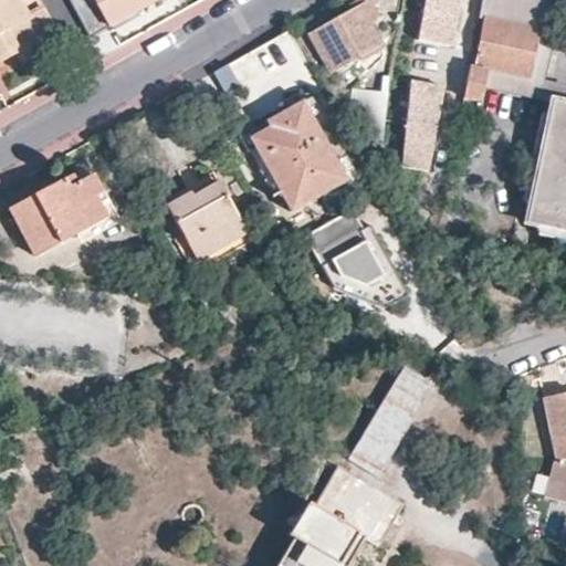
[(0,0),(0,61),(55,32),(37,0),(0,0)]
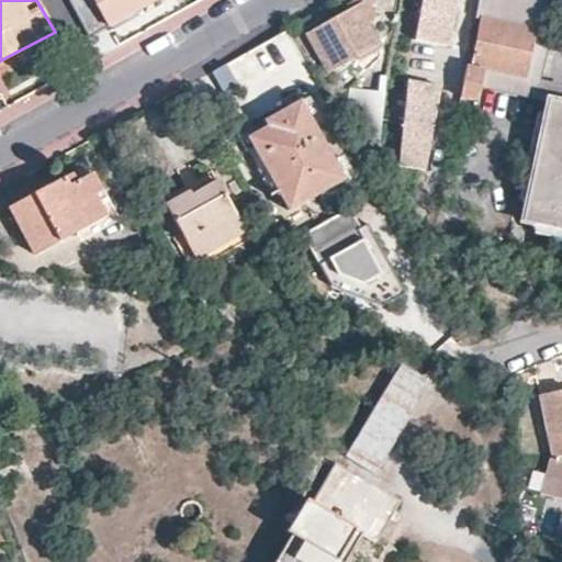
[(158,0),(93,0),(109,26),(145,8),(158,0)]
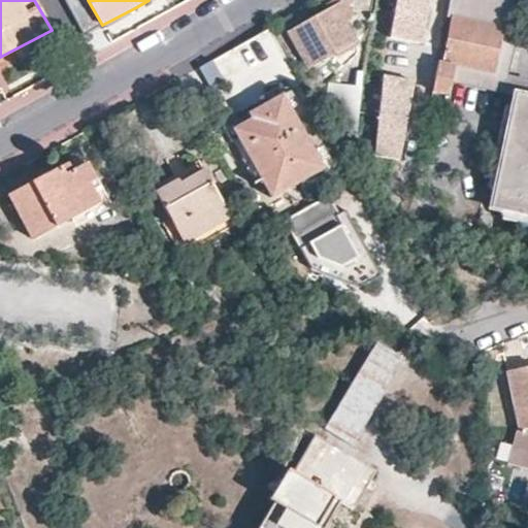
[(355,0),(354,8),(375,12),(376,0),(355,0)]
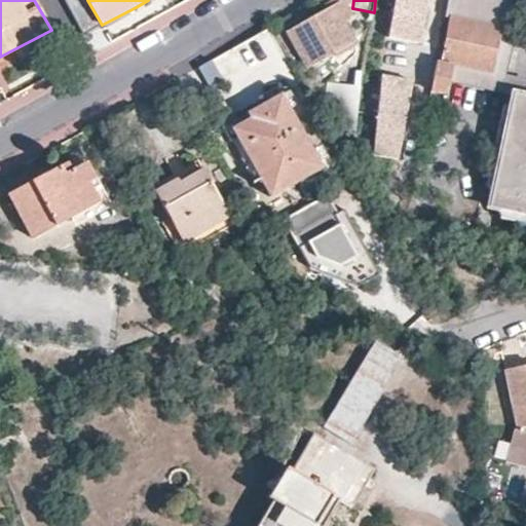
[(421,42),(429,0),(398,0),(391,36),(421,42)]
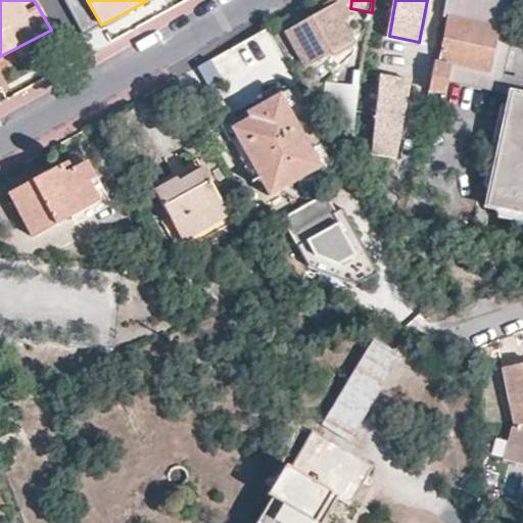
[(470,21),(474,0),(446,0),(444,16),(448,17),(439,62),(434,61),(427,96),(442,99),(449,64),(487,72),(496,26),(484,24),(470,21)]
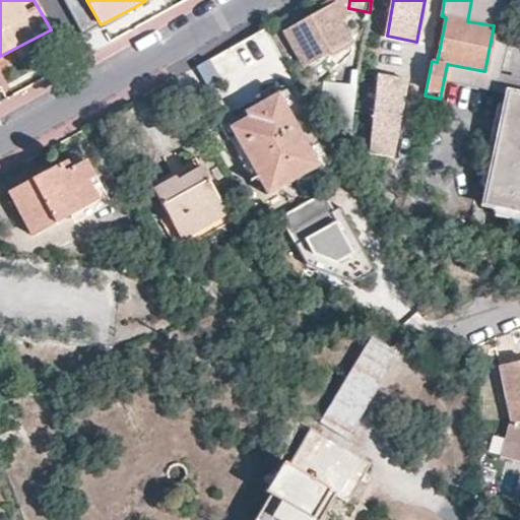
[(348,41),(339,22),(342,21),(337,13),(333,4),(284,31),(304,67),(348,41)]
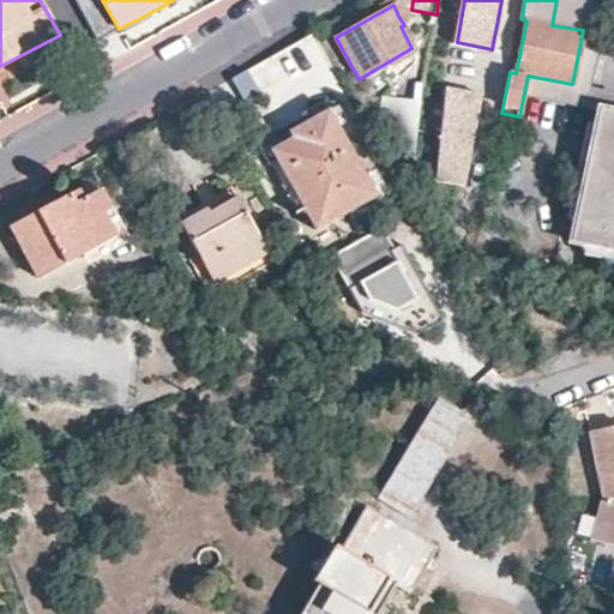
[(65,44),(60,35),(0,66),(0,79),(32,62),(65,44)]
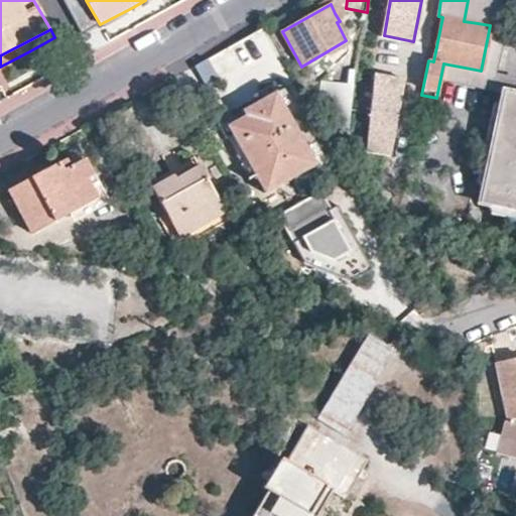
[(391,154),(406,78),(377,73),(362,149),(391,154)]
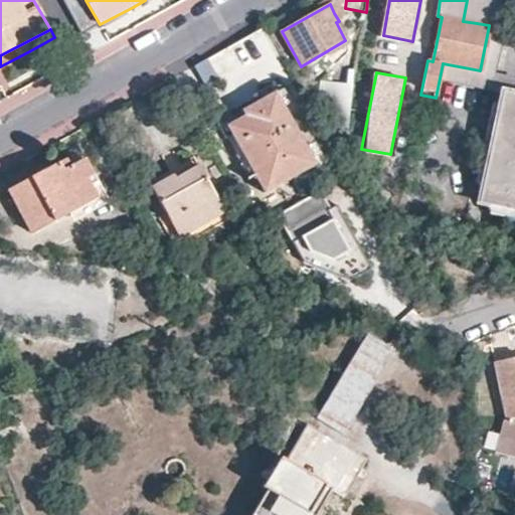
[(338,163),(352,87),(320,82),(314,121),(329,149),(338,163)]
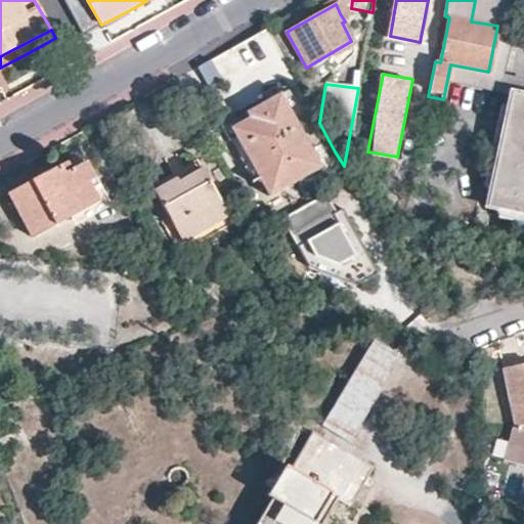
[(523,89),(508,86),(481,205),(523,213),(523,89)]
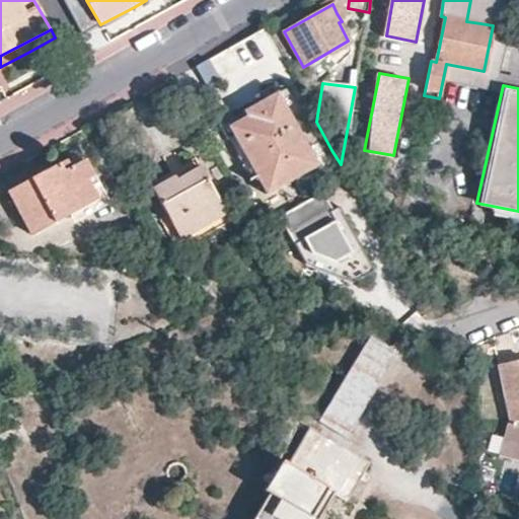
[(319,165),(278,93),(264,101),(246,112),(247,114),(230,125),(271,194),(319,165)]
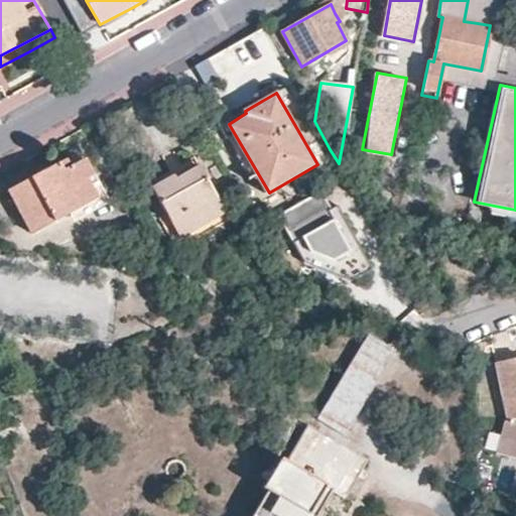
[(97,199),(86,180),(92,176),(83,159),(63,170),(58,162),(26,180),(8,190),(32,236),(97,199)]
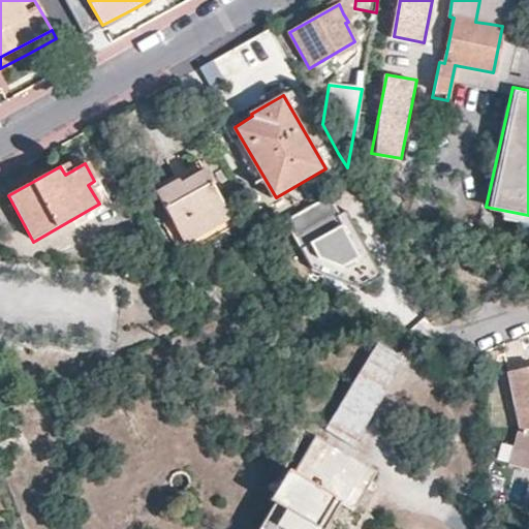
[(234,219),(206,170),(187,182),(182,185),(180,180),(157,194),(188,245),(234,219)]
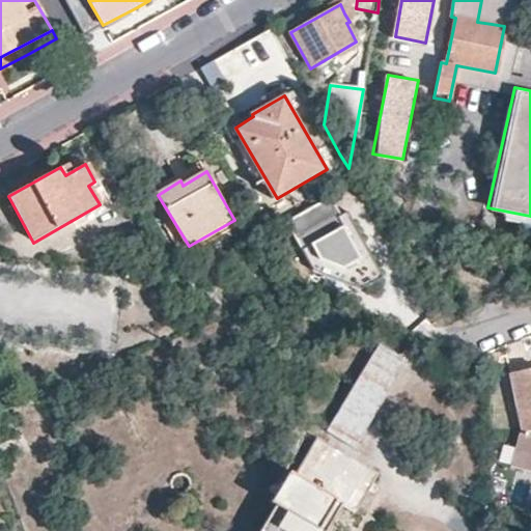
[(290,220),(300,241),(339,224),(330,203),(290,220)]
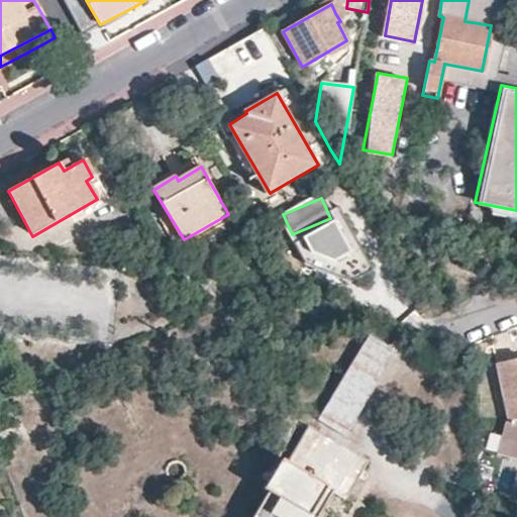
[(352,257),(335,223),(303,239),(312,256),(334,267),(352,257)]
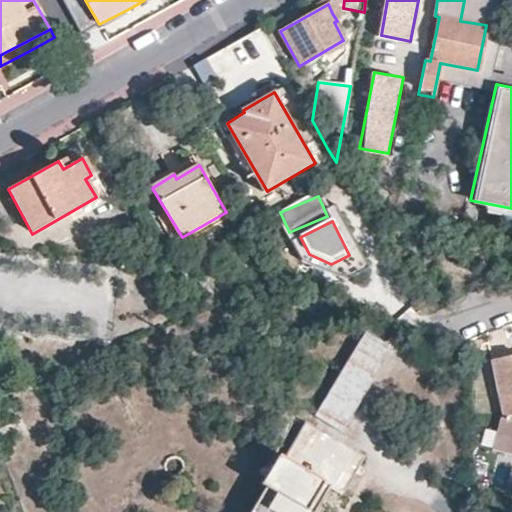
[(319,412),(345,429),(398,348),(372,331),(319,412)]
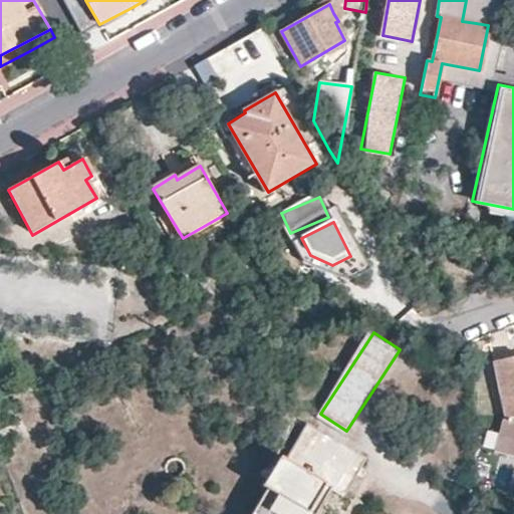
[(492,354),(493,361),(513,356),(513,355),(513,349),(492,354)]
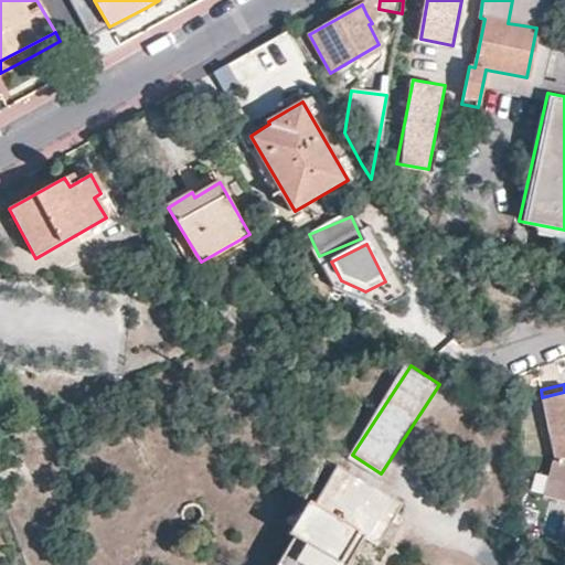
[(564,392),(542,397),(554,455),(556,462),(564,460),(553,499),(564,501),(564,392)]
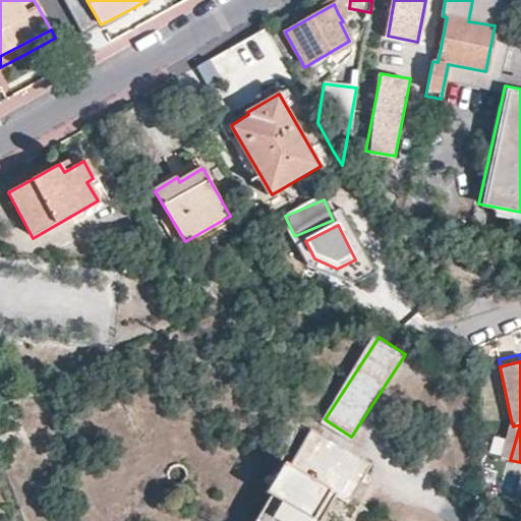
[(501,457),(510,460),(520,424),(513,426),(511,419),(501,457)]
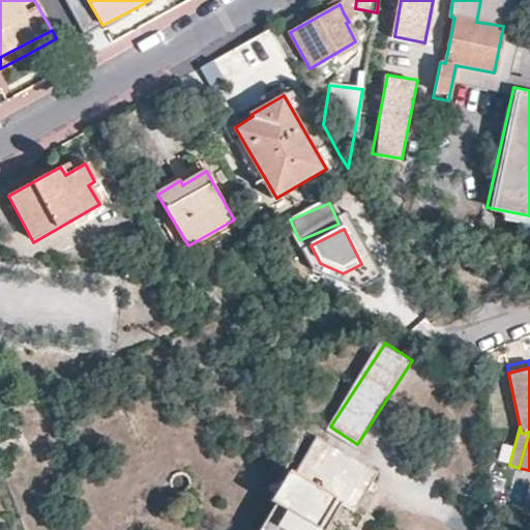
[(353,511),(379,471),(320,434),(293,473),(288,469),(269,497),(275,501),(256,529),(319,529),(320,529),(321,529),(322,529),(341,503),(353,511)]
